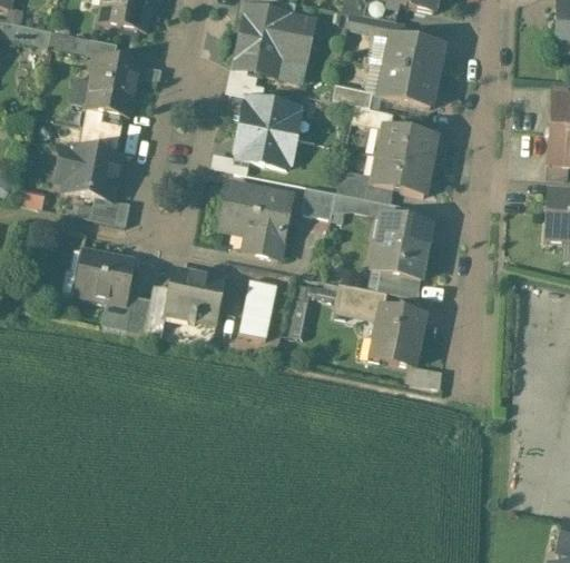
[(105,0),(100,23),(146,33),(147,30),(144,29),(149,0),(105,0)]
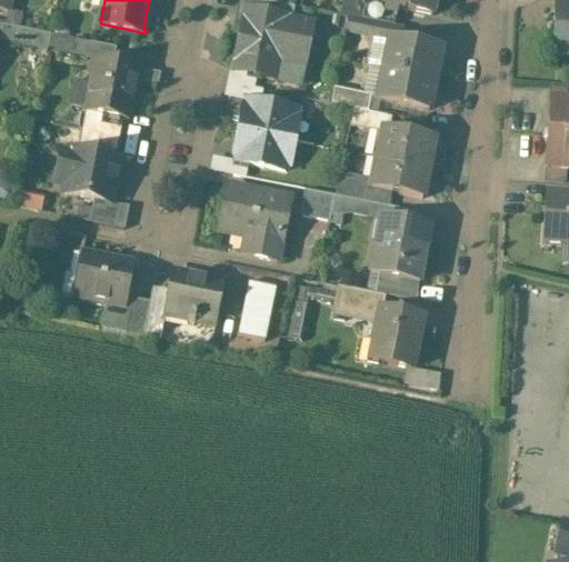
[(278,0),(239,0),(237,9),(245,11),(246,7),(276,12),(278,0)]
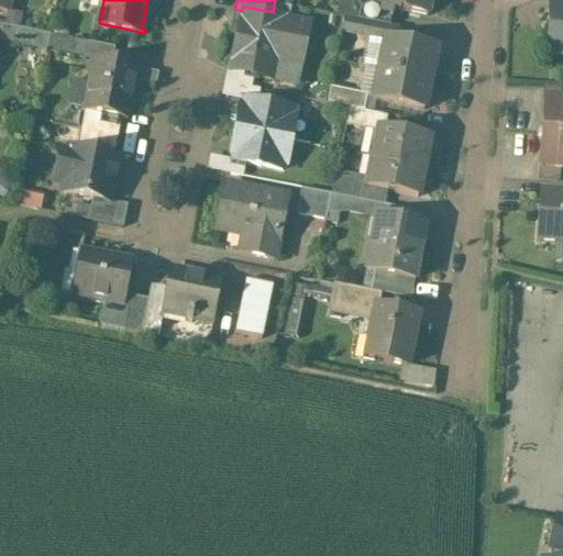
[(338,0),(335,11),(343,13),(389,22),(393,6),(378,2),(378,1),(372,0),(338,0)]
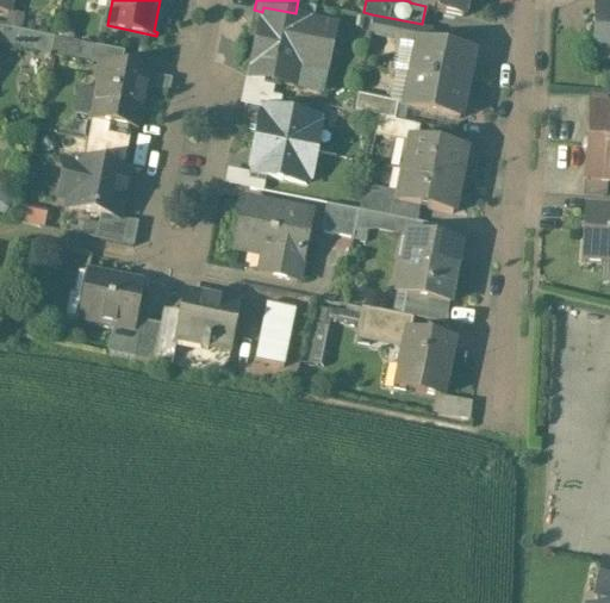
[(410,0),(410,1),(410,2),(425,6),(433,7),(433,6),(462,12),(464,0),(410,0)]
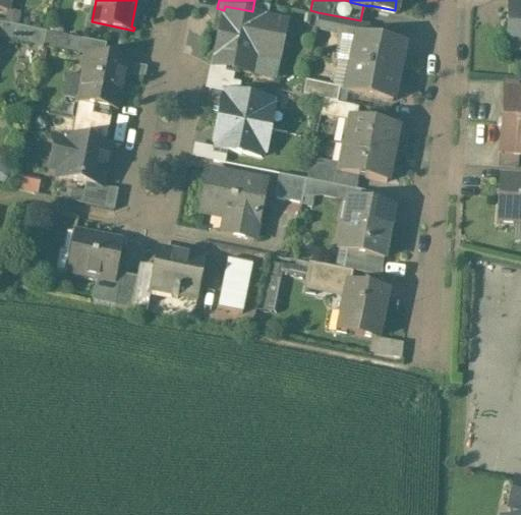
[(252,11),(225,6),(224,10),(213,59),(248,67),(252,50),(276,56),(284,18),(252,11)]
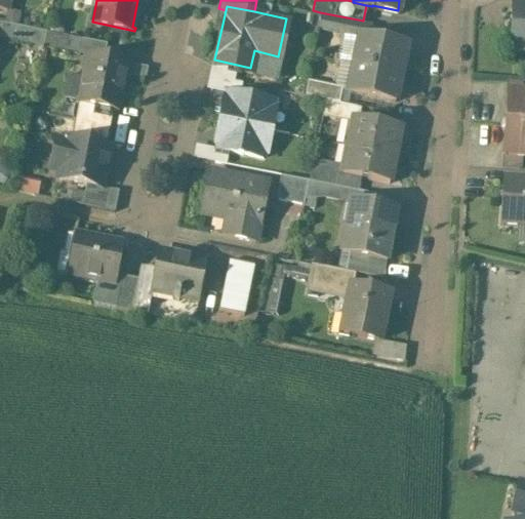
[(524,6),(511,6),(508,48),(524,49),(524,6)]
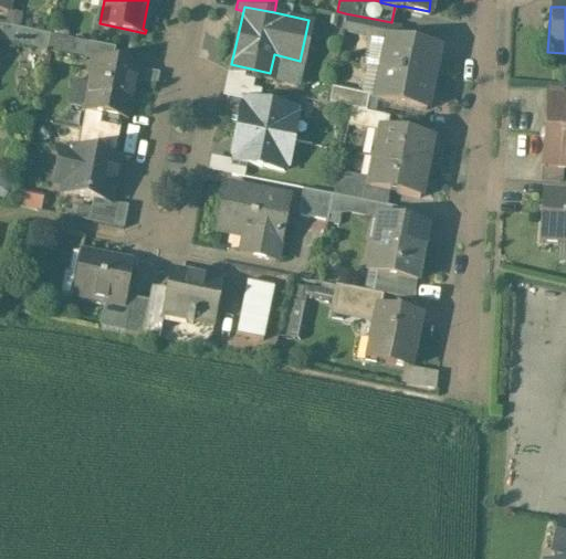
[(391,22),(345,13),(343,27),(386,35),(396,38),(399,23),(391,22)]
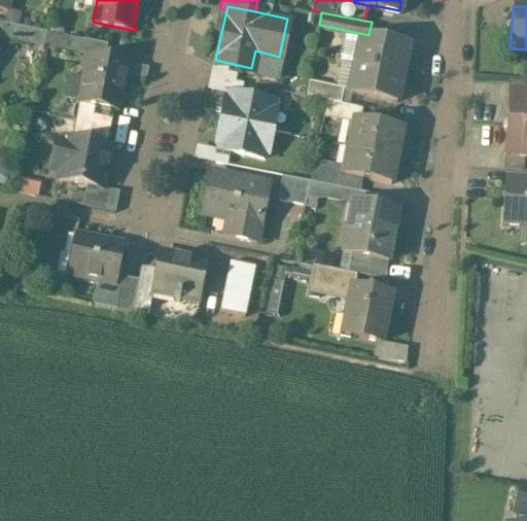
[(33,25),(2,19),(0,31),(0,34),(30,40),(33,25)]
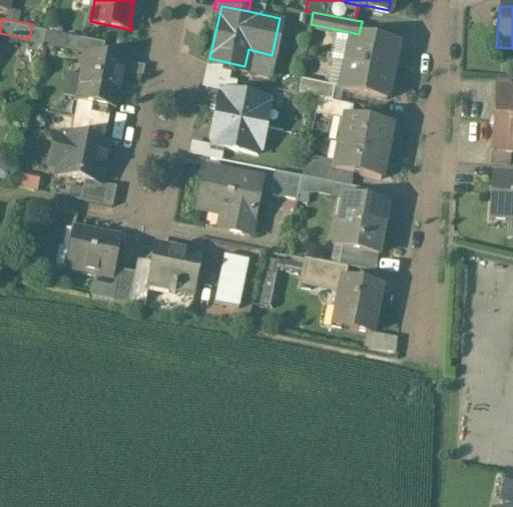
[(81,35),(44,27),(42,42),(78,50),(81,35)]
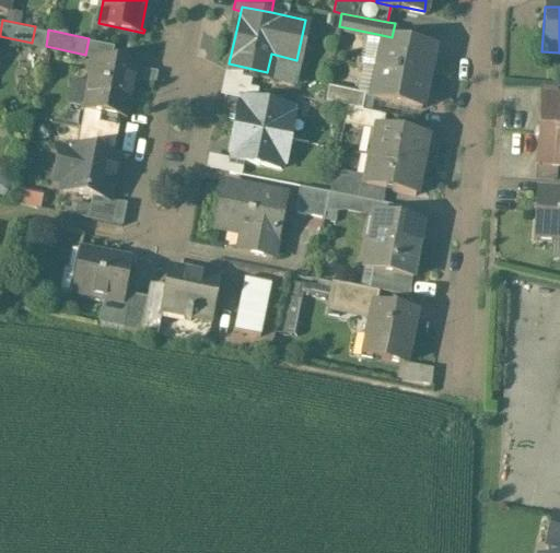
[(392,37),(382,35),(376,65),(427,75),(432,46),(392,37)]
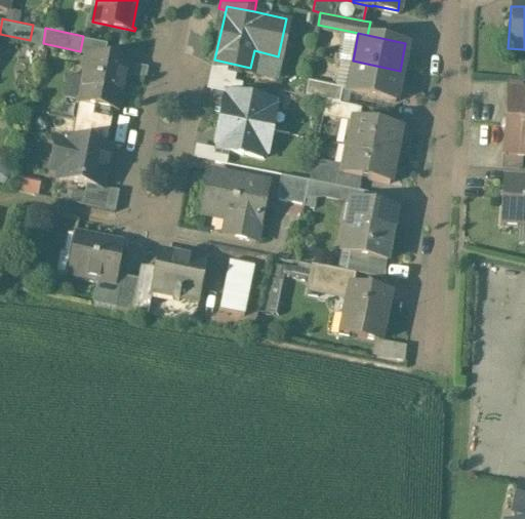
[(128,61),(88,51),(78,100),(118,108),(128,61)]
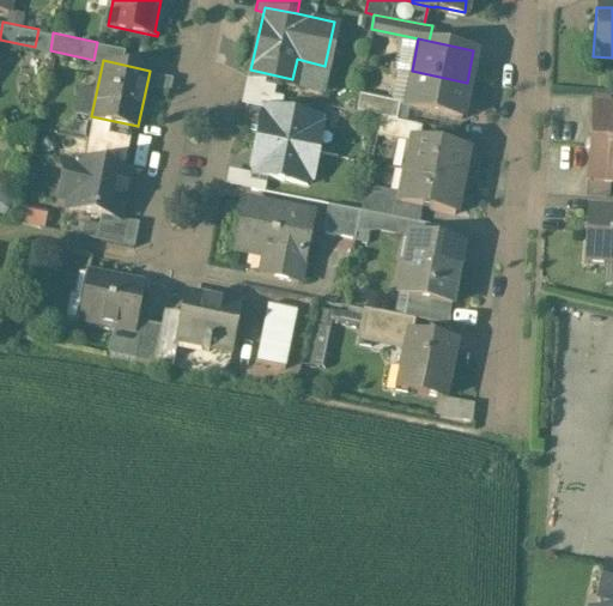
[(467,83),(412,71),(406,103),(460,115),(467,83)]
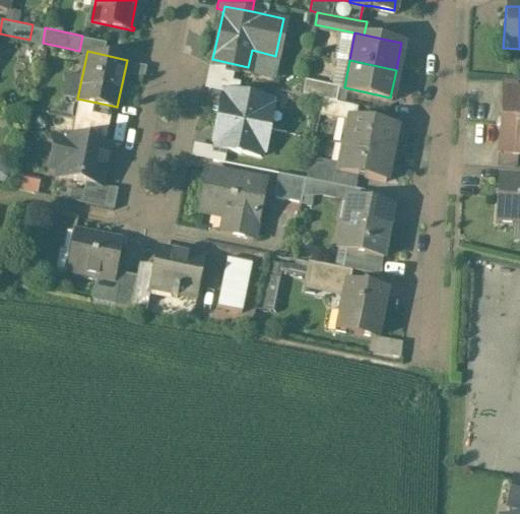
[(239,79),(228,76),(225,88),(237,90),(239,79)]
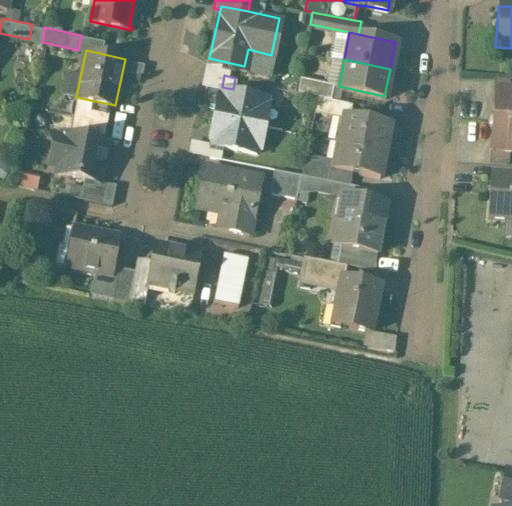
[(333,82),(299,75),(296,90),(316,94),(330,97),(333,82)]
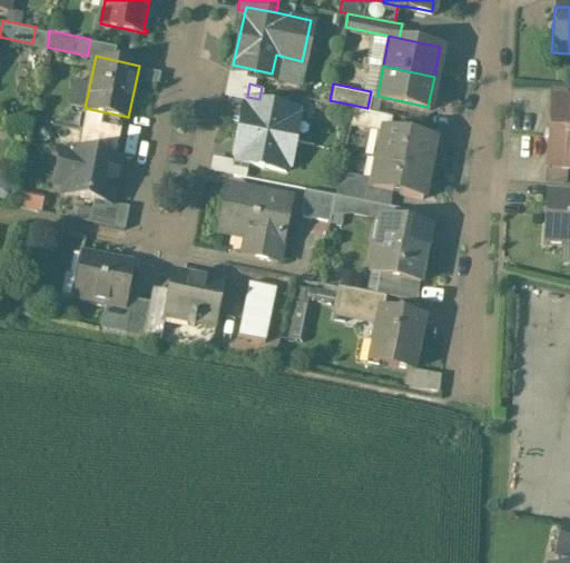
[(247,97),(246,102),(244,102),(234,152),(236,152),(235,158),(247,161),(285,168),(286,163),(288,164),(298,112),(296,112),(297,107),(259,99),(247,97)]
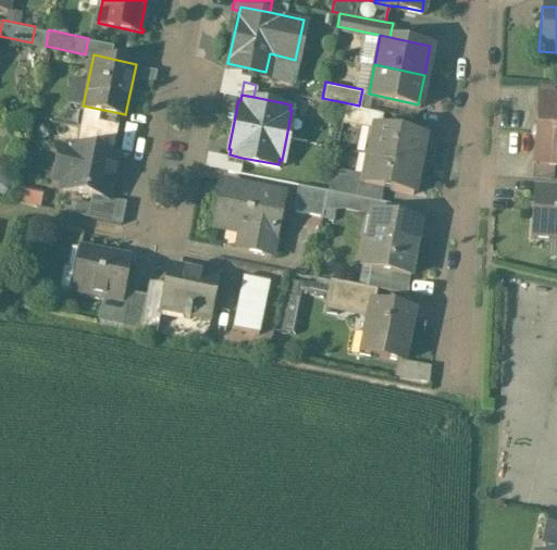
[(556,95),(537,95),(536,121),(535,121),(534,135),(535,135),(534,161),(556,162),(556,95)]
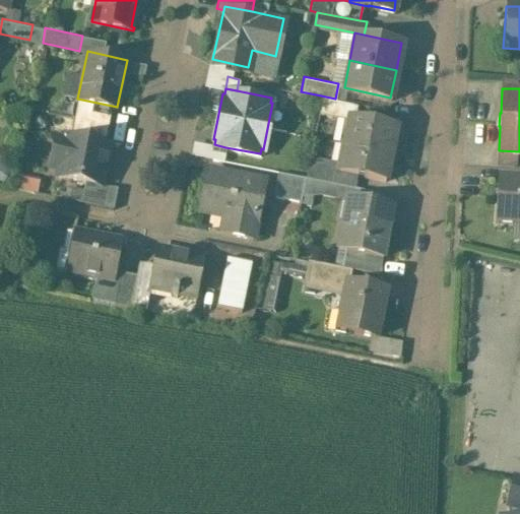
[(335,99),(321,95),(318,113),(344,119),(348,102),(335,99)]
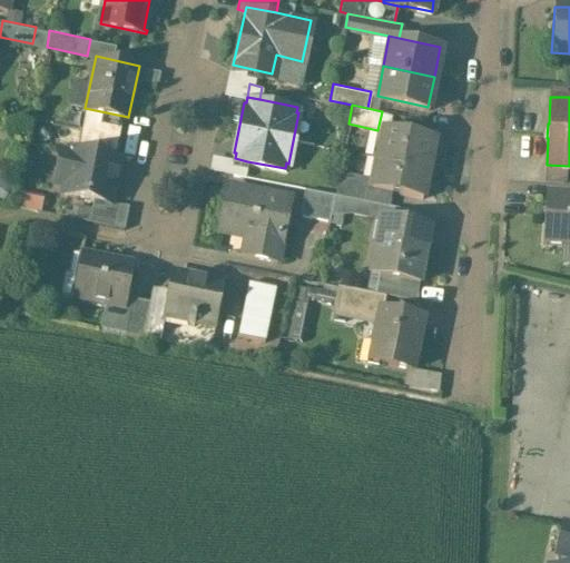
[(102,117),(78,112),(76,127),(100,131),(102,117)]
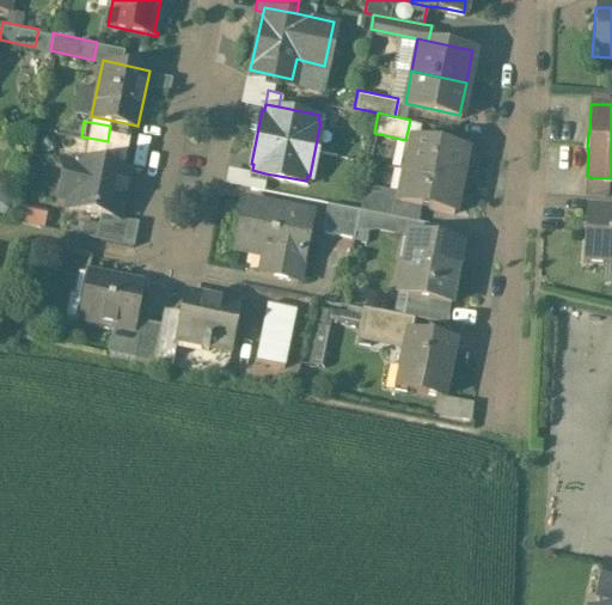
[(465,150),(414,139),(407,169),(459,179),(465,150)]
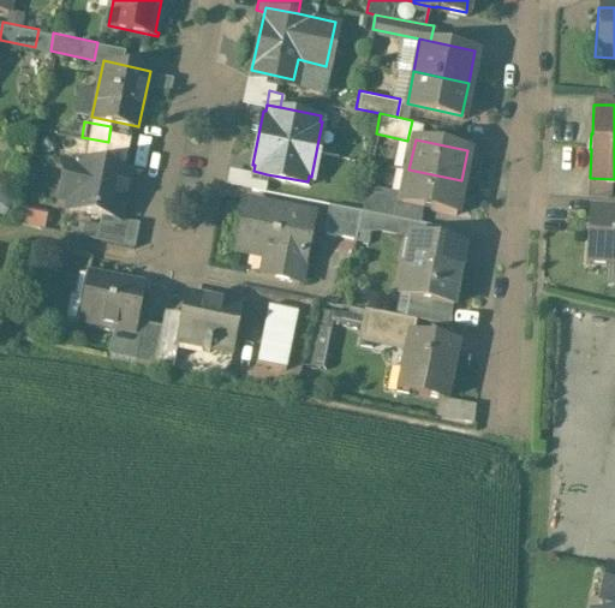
[(129,170),(81,160),(79,164),(72,200),(71,209),(119,219),(129,170)]
